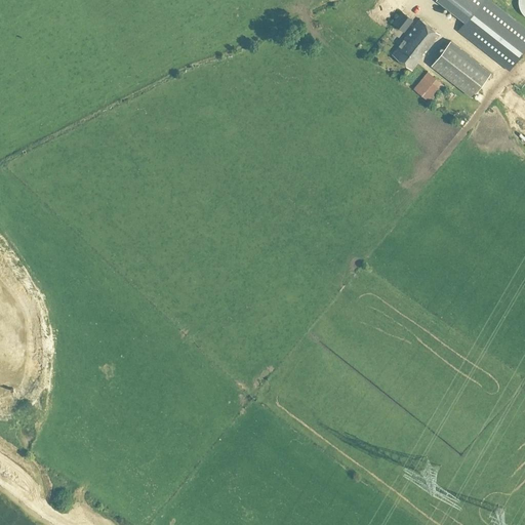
[(458,30),(509,70),(524,48),(524,28),(489,0),(438,0),(466,22),(458,30)]
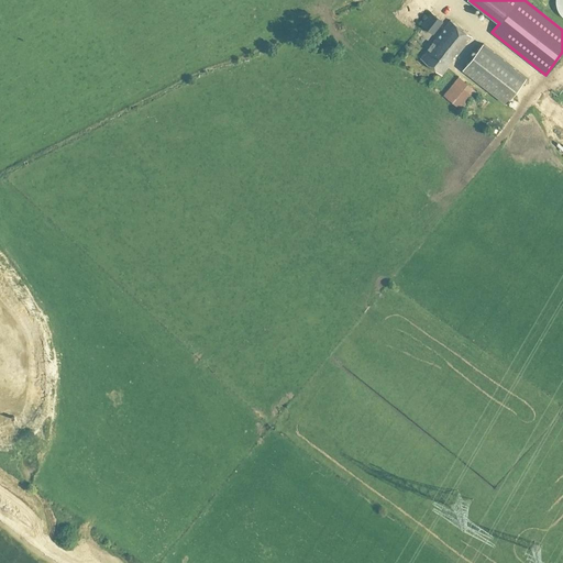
[(433,33),(442,21),(430,12),(421,24),(433,33)]
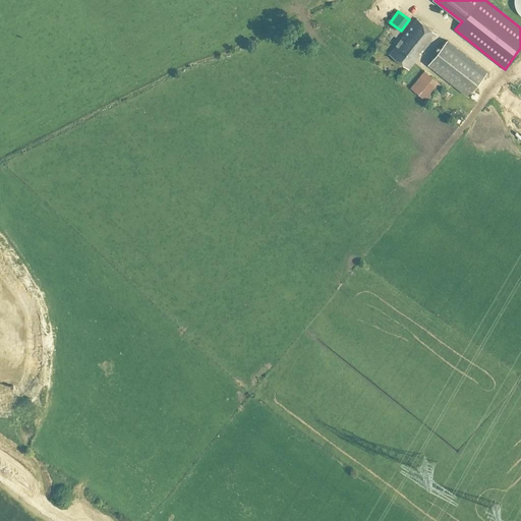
[(408,69),(437,34),(416,18),(389,54),(408,69)]
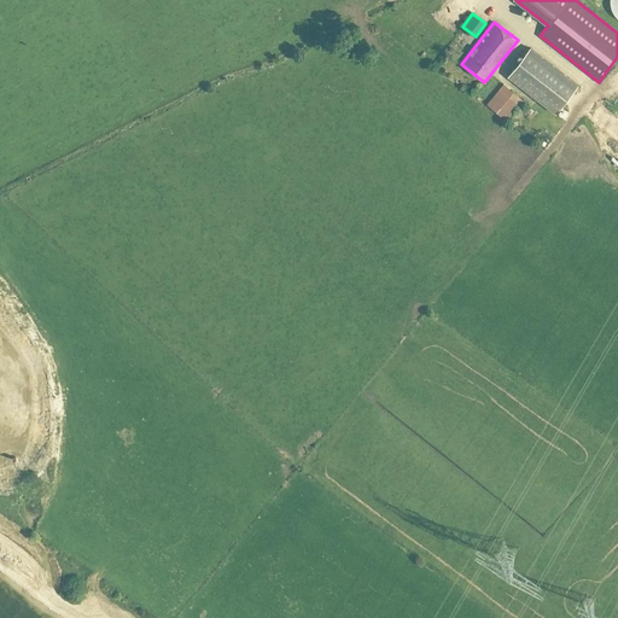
[(577,85),(530,47),(508,76),(555,114),(577,85)]
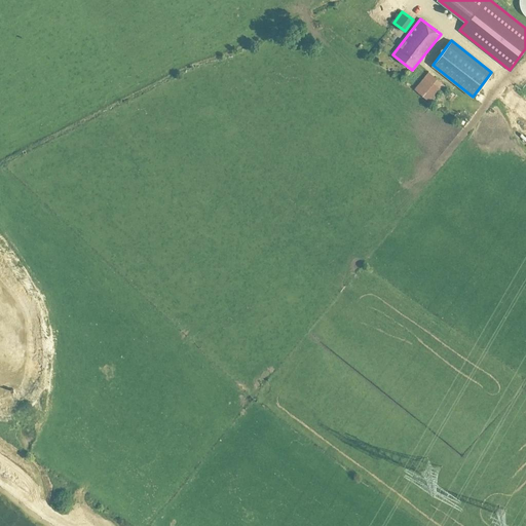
[(428,71),(414,88),(430,102),(445,85),(428,71)]
